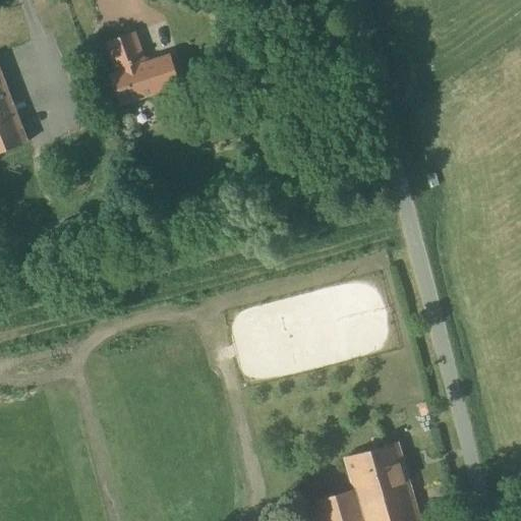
[(131,29),(104,39),(114,69),(104,72),(116,109),(178,88),(167,55),(143,63),(131,29)]
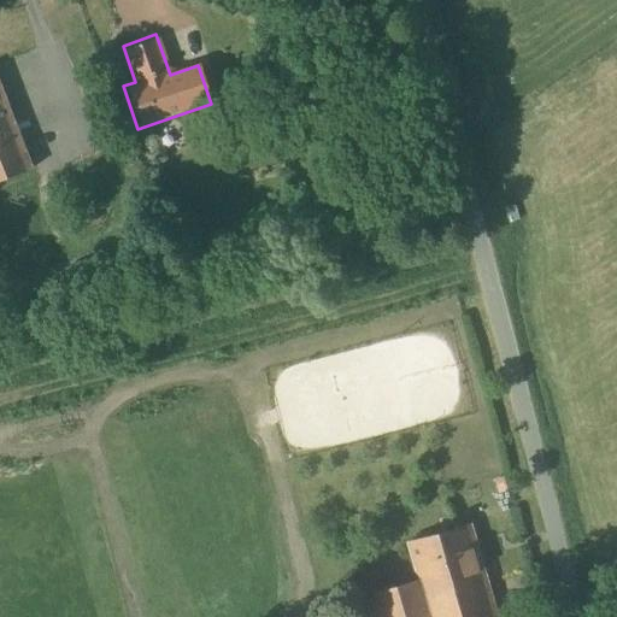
[(0,70),(0,175),(31,165),(0,70)]
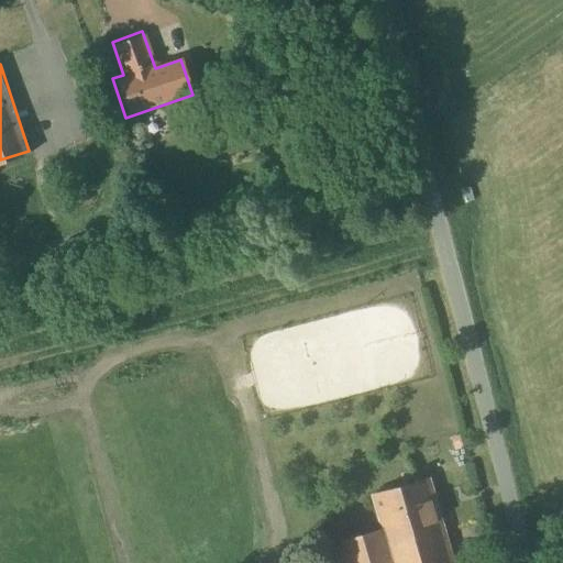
[(377,496),(385,529),(395,562),(456,562),(432,479),(377,496)]
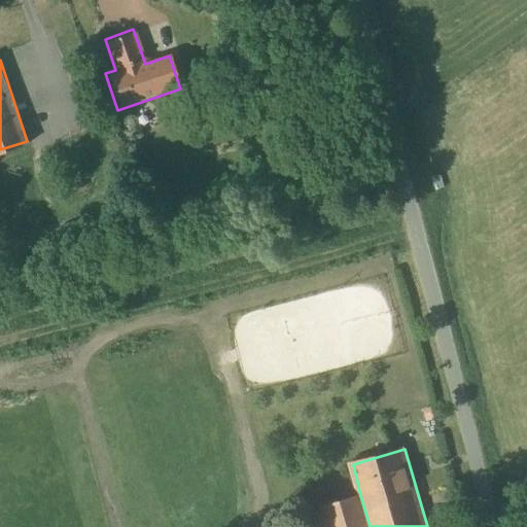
[(326,526),(370,526),(360,495),(321,508),(326,526)]
